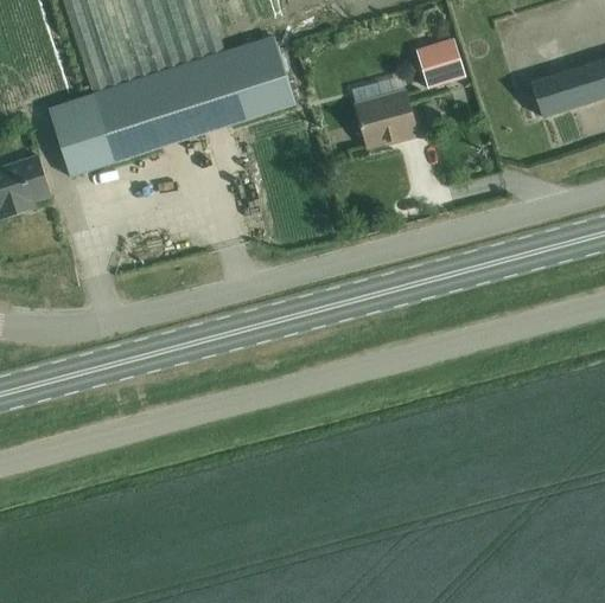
[(63,0),(93,92),(48,108),(70,175),(294,102),(273,34),(222,51),(204,0),(63,0)]
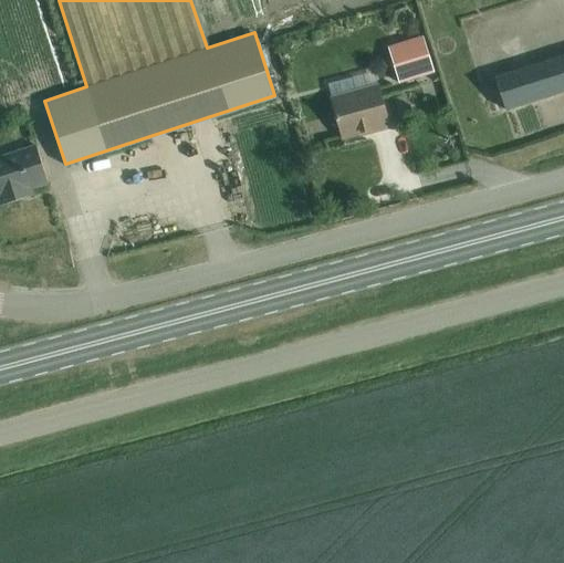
[(432,70),(421,34),(387,45),(398,81),(432,70)]
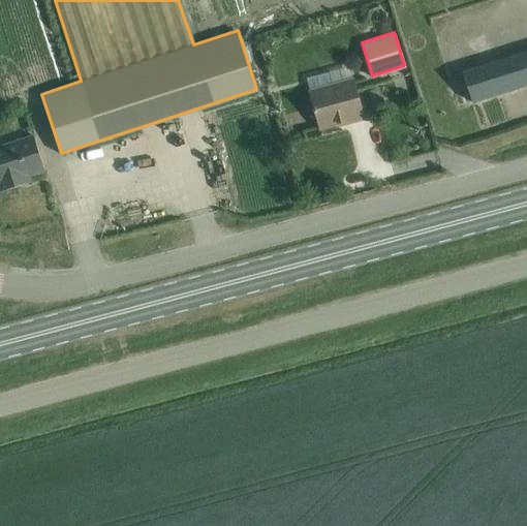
[(526,50),(499,60),(462,71),(470,101),(508,89),(526,82),(526,50)]
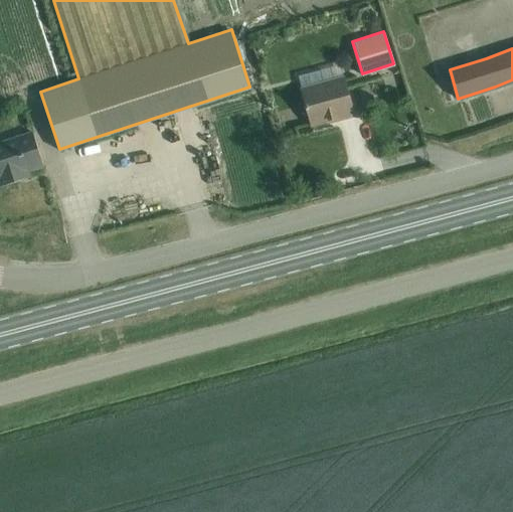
[(318,69),(297,74),(310,124),(338,116),(338,118),(353,114),(343,76),(321,82),(318,69)]
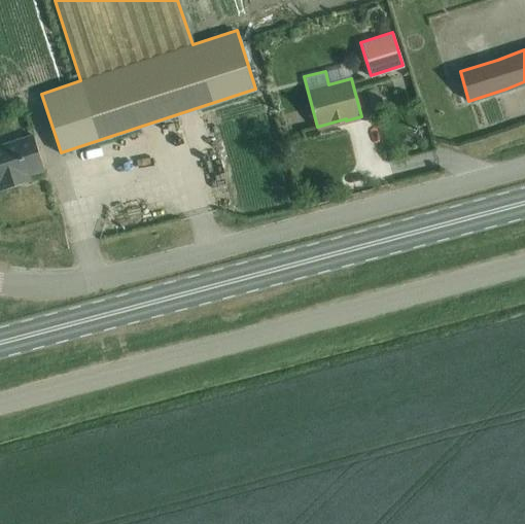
[(380,84),(364,90),(369,101),(384,97),(380,84)]
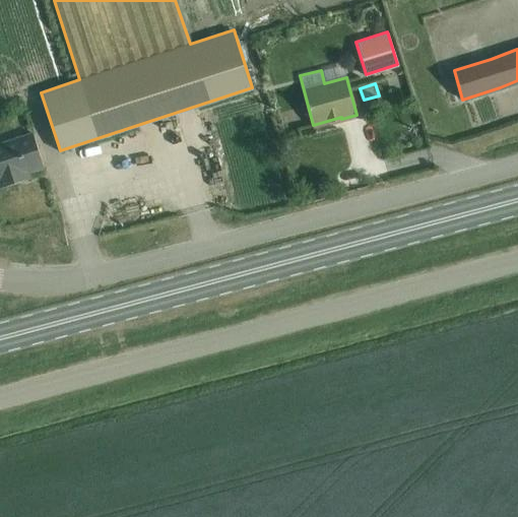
[(19,181),(17,175),(44,167),(33,131),(0,141),(0,187),(19,181)]
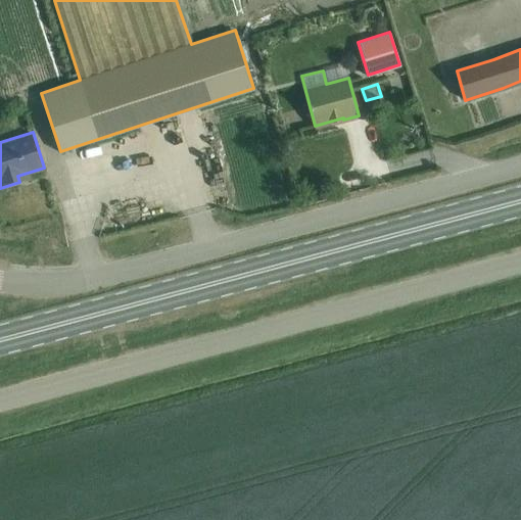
All buildings are outlined.
